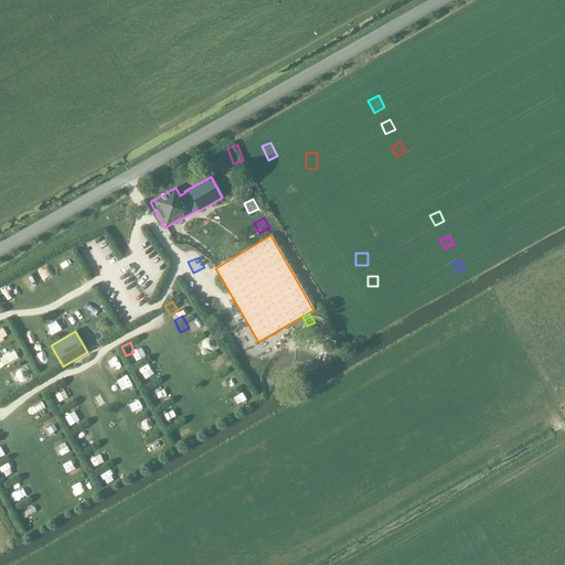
[(255,347),(258,356),(268,354),(265,343),(255,347)]
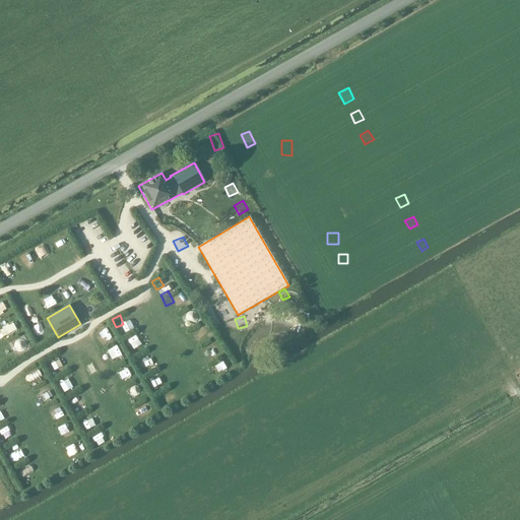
[(187,340),(197,335),(193,326),(183,331),(187,340)]
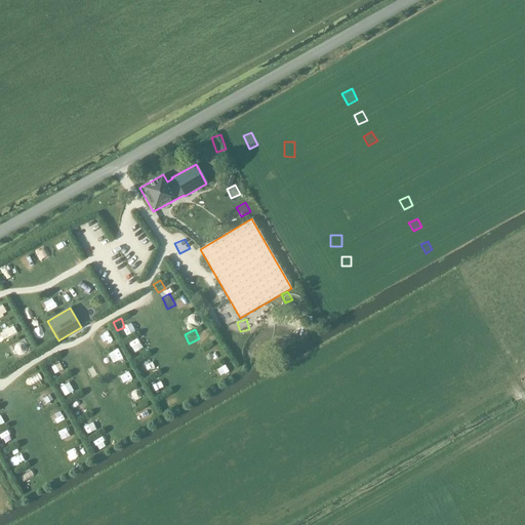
[(226,330),(216,336),(224,346),(232,339),(226,330)]
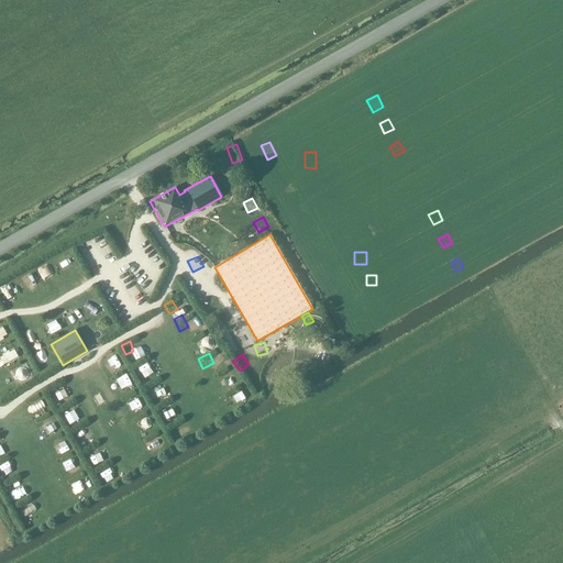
[(108,357),(102,360),(107,371),(112,368),(108,357)]
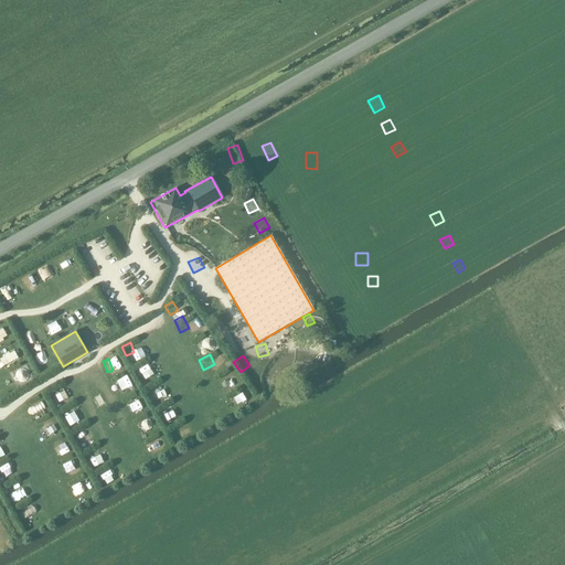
[(130,366),(136,377),(147,373),(141,361),(130,366)]
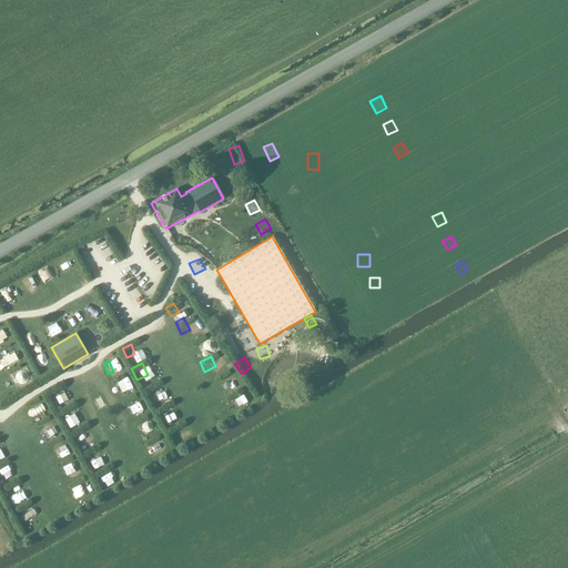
[(8,382),(14,377),(10,368),(2,372),(8,382)]
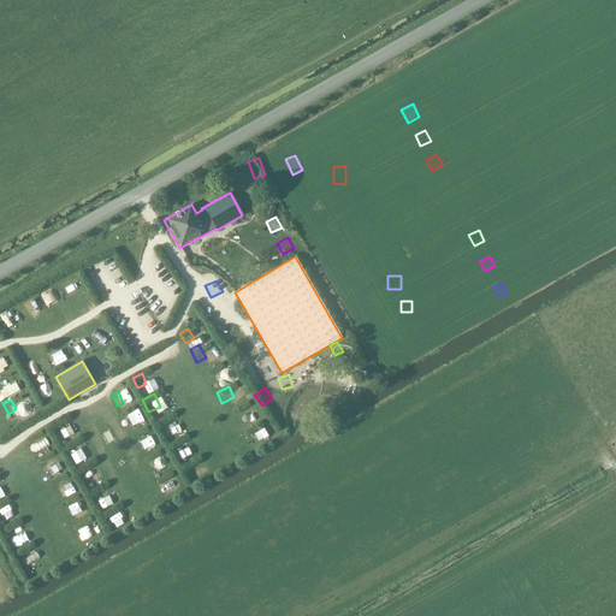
[(237,425),(247,419),(240,406),(229,412),(237,425)]
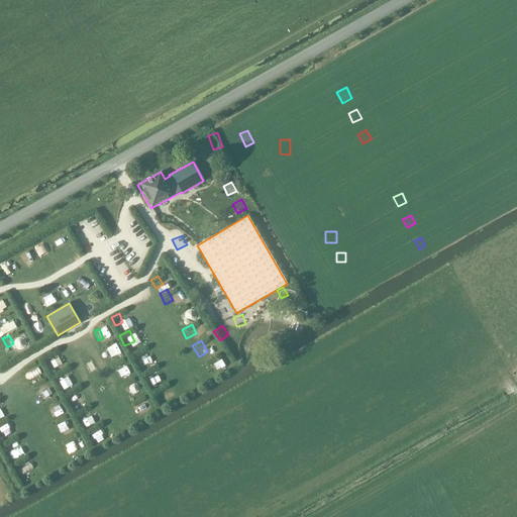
[(98,347),(101,356),(110,353),(107,344),(98,347)]
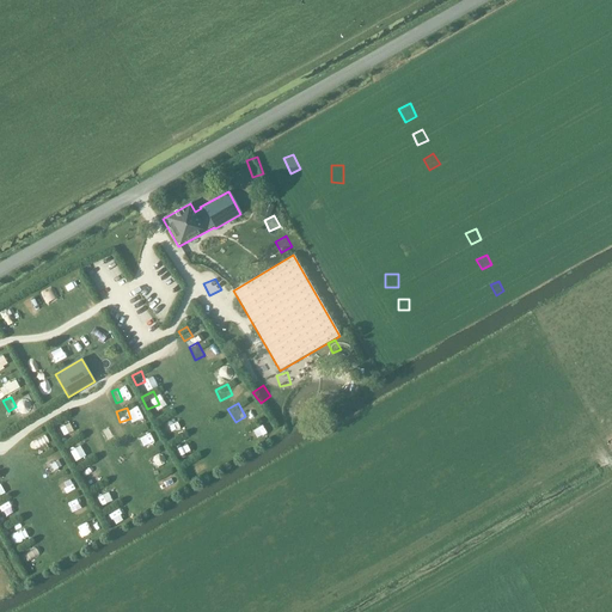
[(153,421),(160,432),(172,424),(165,414),(153,421)]
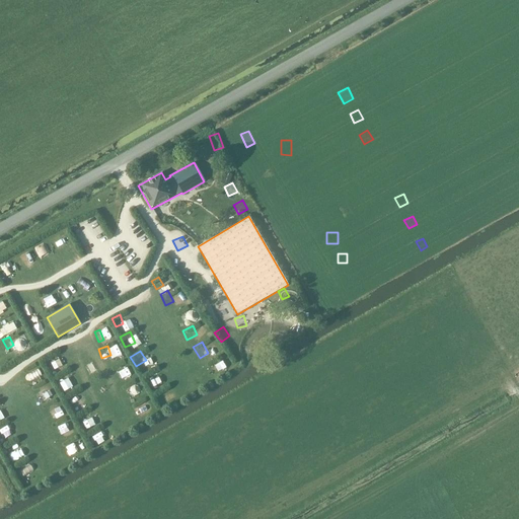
[(48,365),(54,362),(50,353),(44,357),(48,365)]
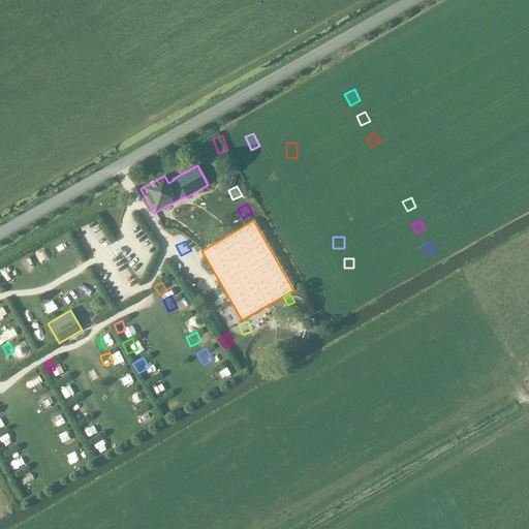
[(214,369),(209,372),(213,379),(218,377),(214,369)]
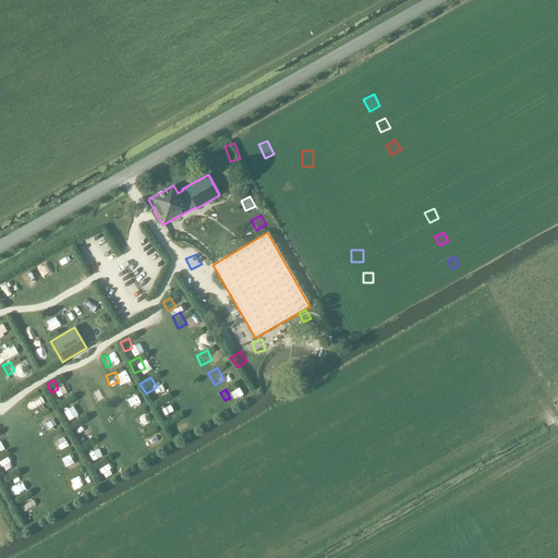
[(114,397),(120,407),(131,400),(125,391),(114,397)]
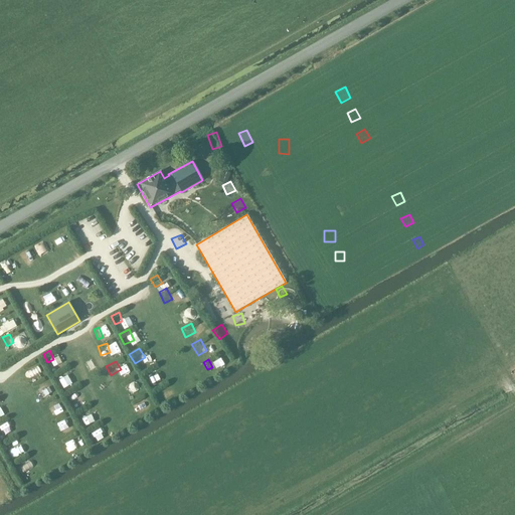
[(27,363),(17,368),(22,377),(32,372),(27,363)]
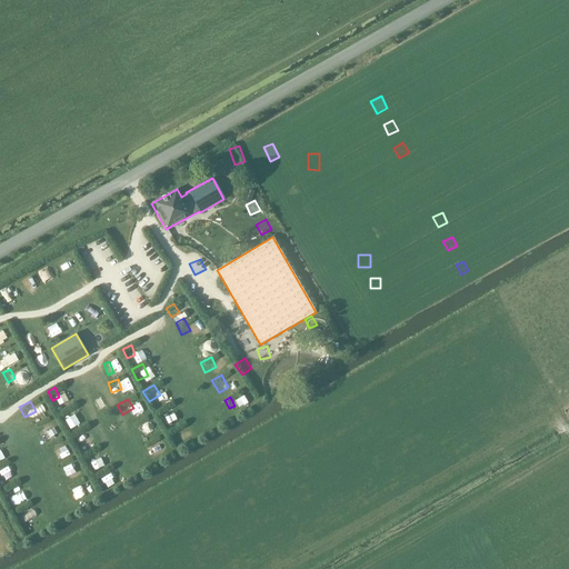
[(162,419),(169,417),(165,406),(158,409),(162,419)]
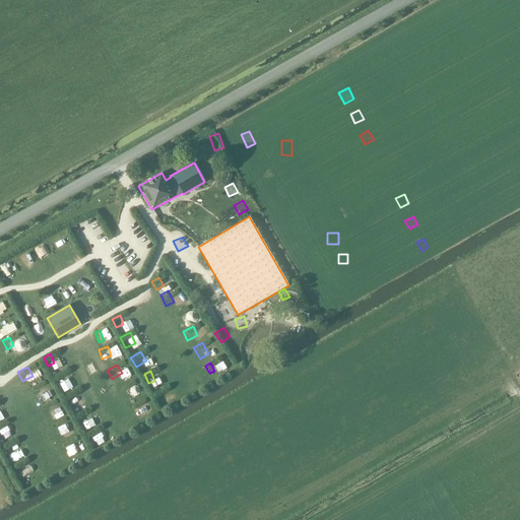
[(38,384),(28,388),(31,397),(42,393),(38,384)]
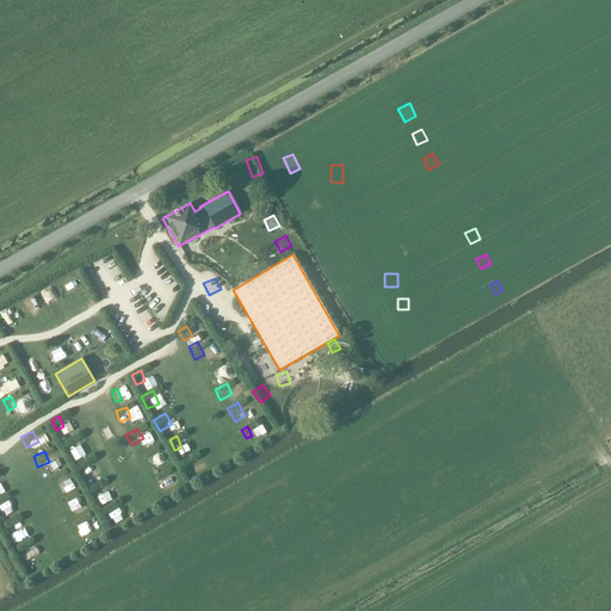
[(174,463),(179,470),(192,463),(187,456),(174,463)]
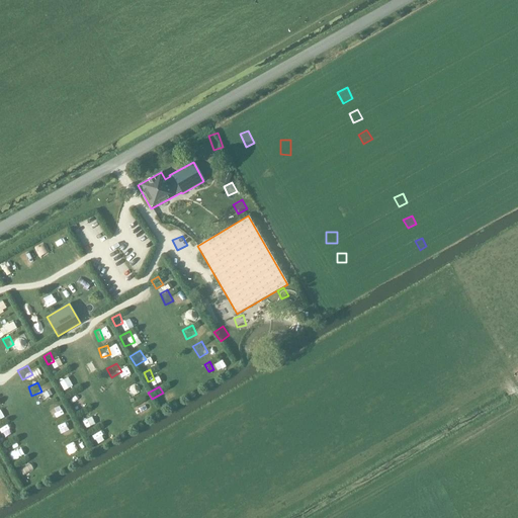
[(37,404),(42,411),(51,405),(47,398),(37,404)]
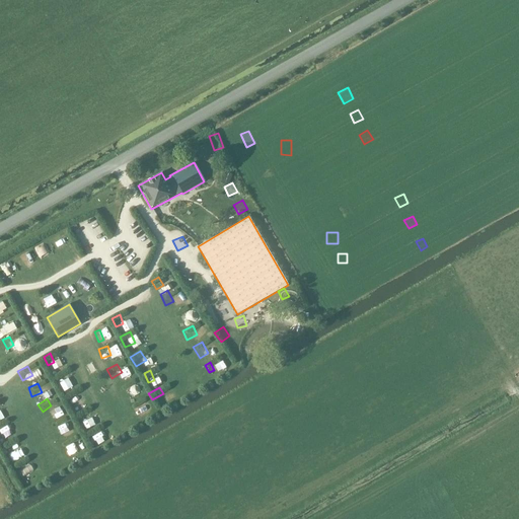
[(53,435),(61,431),(56,421),(48,425),(53,435)]
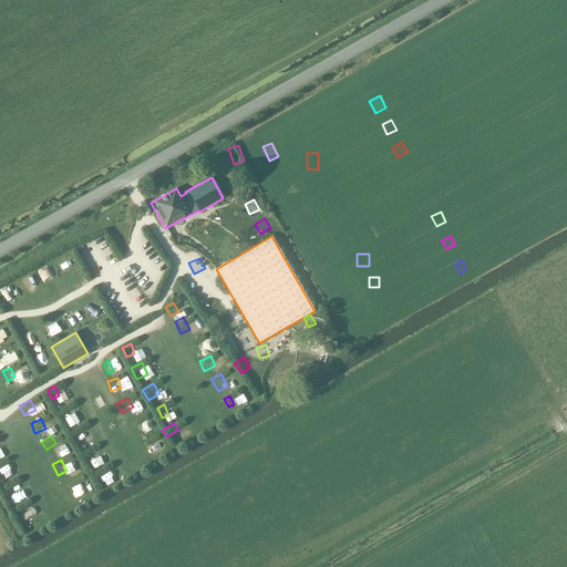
[(75,480),(64,485),(70,496),(81,491),(75,480)]
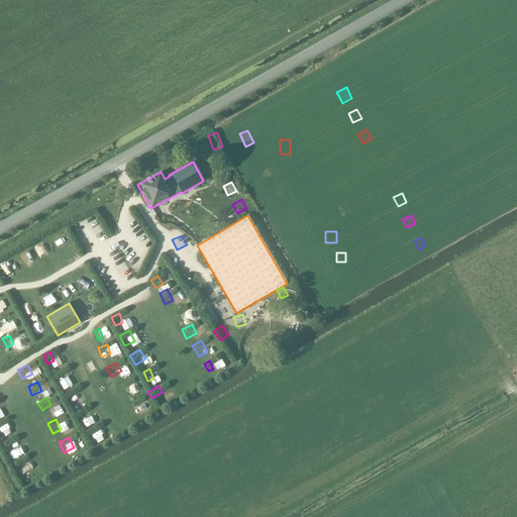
[(6,453),(15,449),(10,440),(2,444),(6,453)]
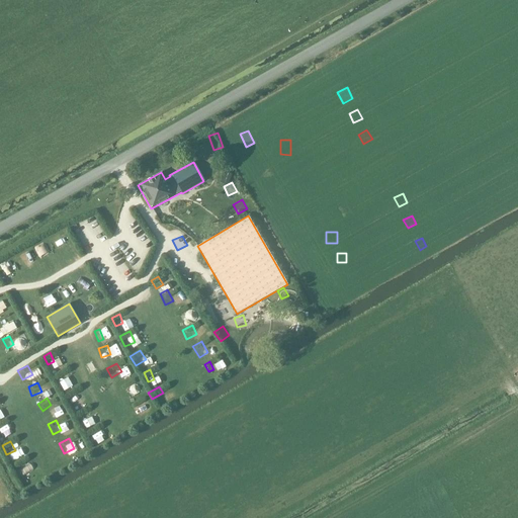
[(17,473),(24,469),(20,459),(12,463),(17,473)]
